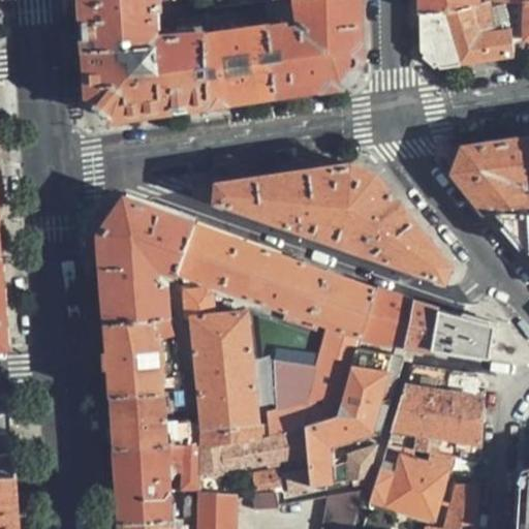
[(83,0),(86,22),(87,47),(158,37),(156,9),(161,9),(160,0),(83,0)]
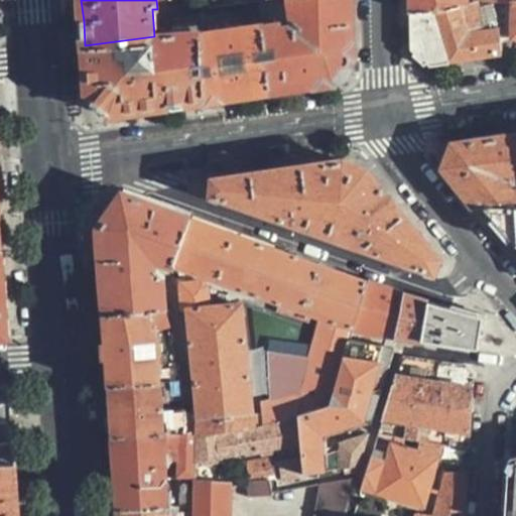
[(348,60),(346,0),(289,0),(293,21),(302,25),(300,30),(292,25),(282,27),(281,20),(263,22),(270,89),(305,83),(333,79),(348,60)]
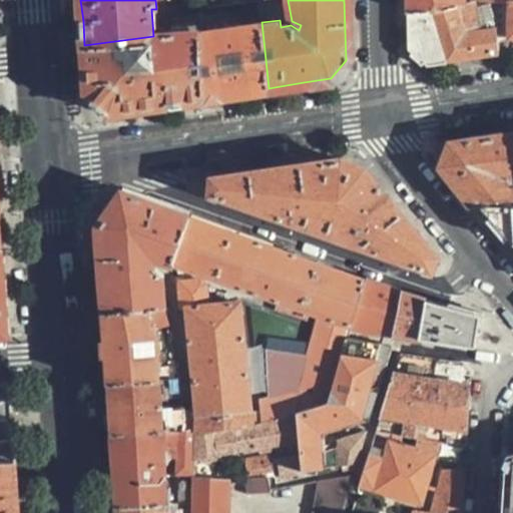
[(405,0),(406,11),(437,6),(462,2),(461,0),(405,0)]
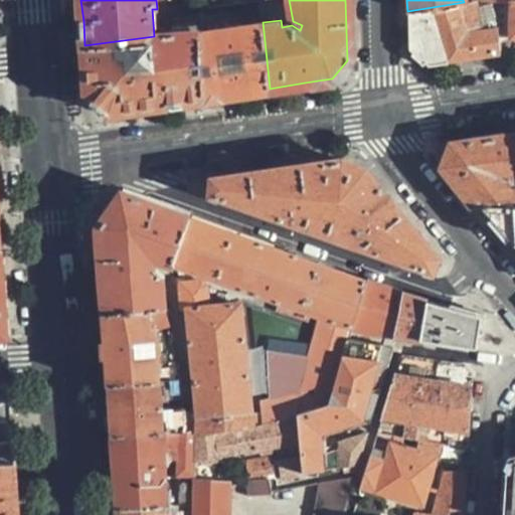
[(496,37),(510,36),(511,5),(511,0),(468,0),(464,2),(474,2),(475,5),(490,2),(496,37)]
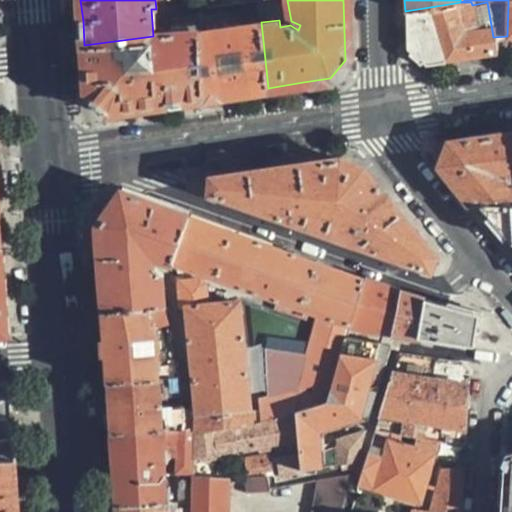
[(436,6),(443,61),(469,57),(496,53),(493,37),(487,2),(472,5),(471,2),(461,2),(436,6)]
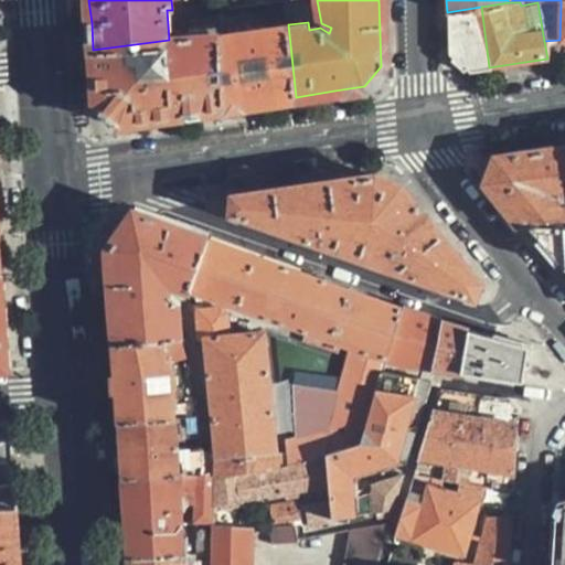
[(481,7),(447,12),(448,27),(448,52),(470,70),(489,67),(481,7)]
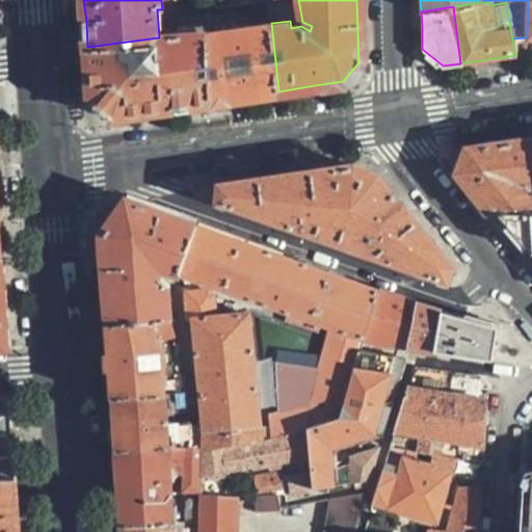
[(244,97),(278,91),(271,23),(206,33),(209,103),(244,97)]
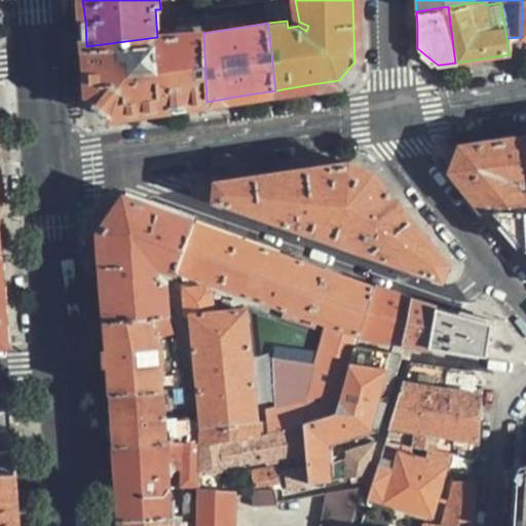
[(159,108),(207,102),(203,33),(157,37),(86,46),(90,101),(99,108),(109,116),(159,108)]
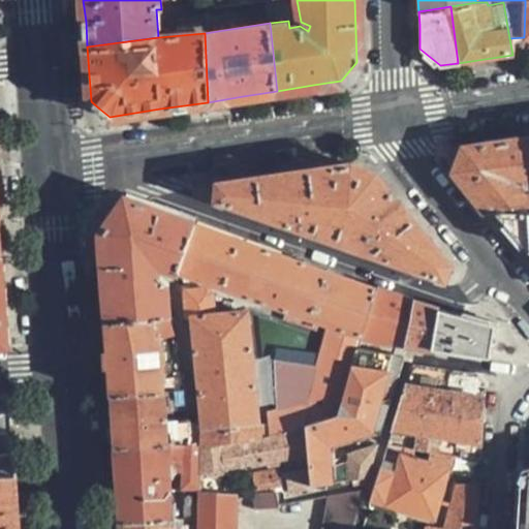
[(528,183),(528,136),(495,143),(460,148),(453,174),(484,211),(495,211),(528,211),(528,192),(522,184),(528,183)]
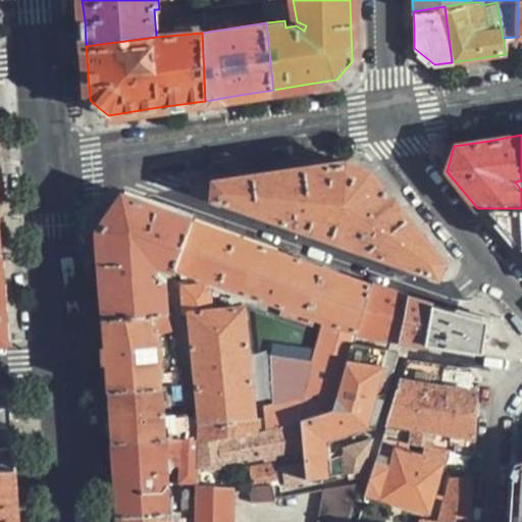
[(290,170),(213,180),(216,199),(438,276),(444,263),(408,217),(375,175),(351,161),(290,170)]
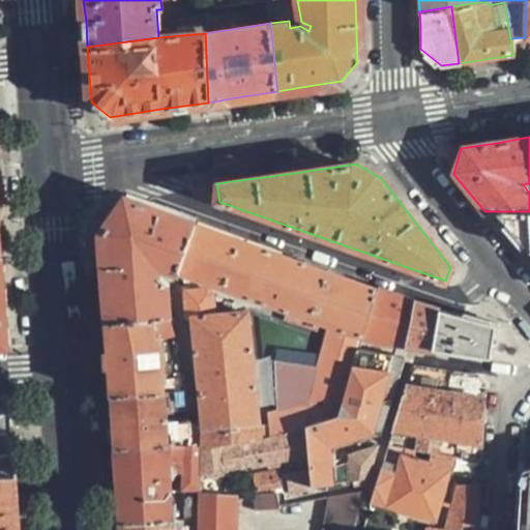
[(176,271),(195,221),(124,196),(99,232),(101,257),(106,322),(169,316),(169,284),(156,273),(157,264),(176,271)]
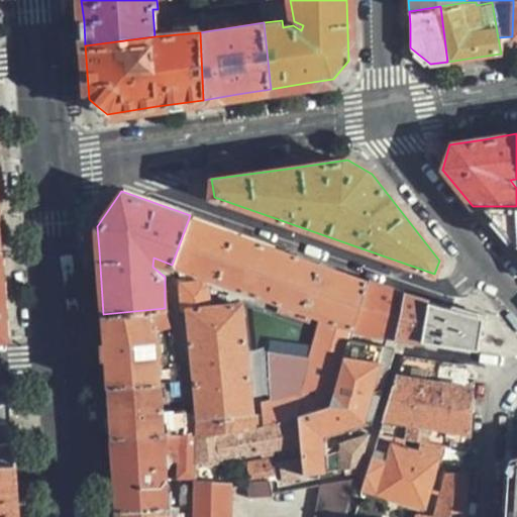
[(516,206),(484,206),(504,230),(513,240),(516,242),(516,206)]
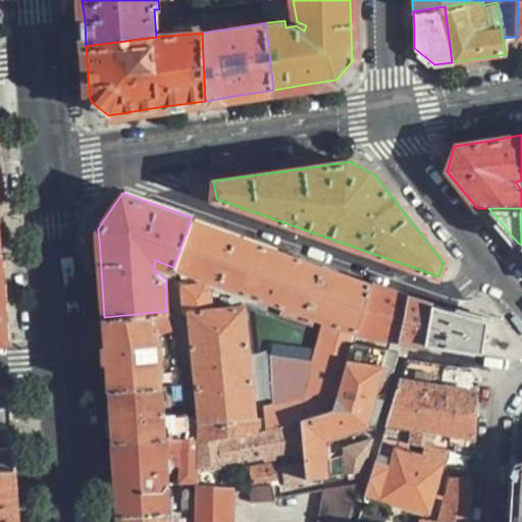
[(371,282),(192,217),(173,267),(324,319),(312,355),(270,353),(271,403),(261,405),(262,411),(264,430),(299,419),(331,409),(353,343),(356,330),(371,282)]
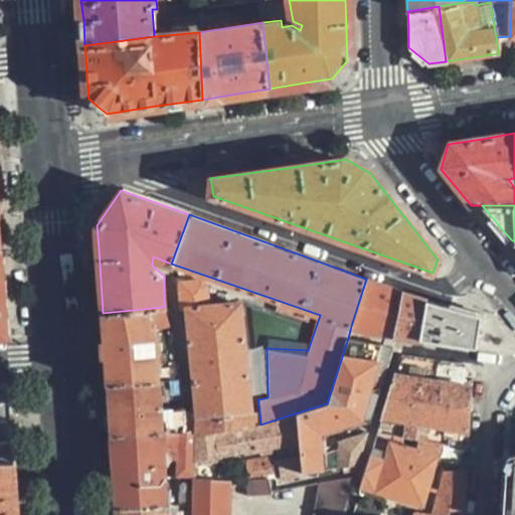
[(195,434),(251,425),(249,407),(238,302),(205,303),(203,284),(198,279),(177,281),(178,307),(185,307),(195,434)]
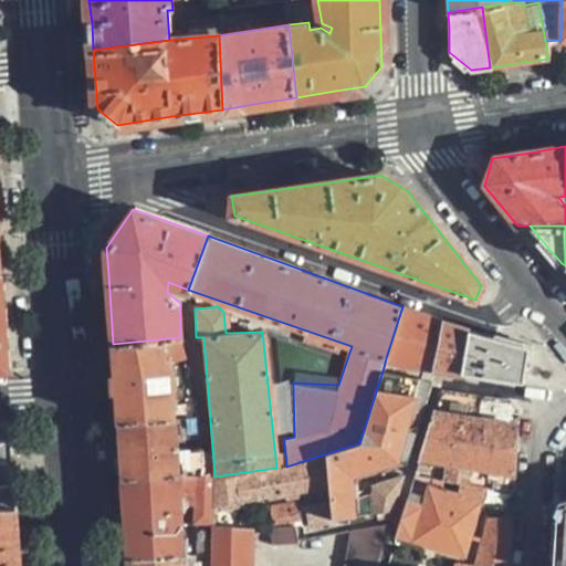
[(420,313),(402,306),(386,358),(432,366),(440,320),(420,313)]
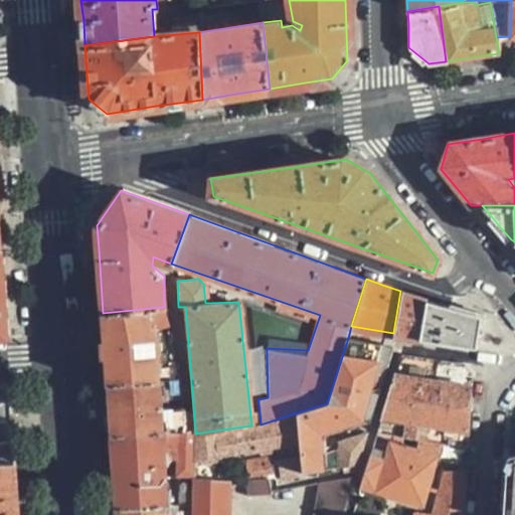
[(413,296),(400,291),(393,333),(418,338),(425,299),(413,296)]
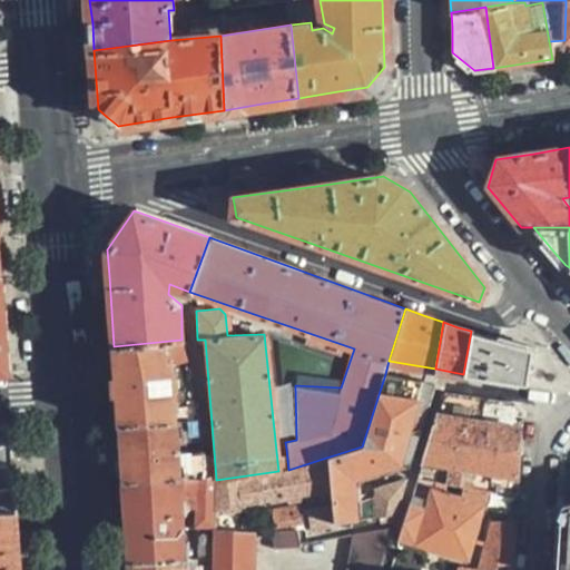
[(491,337),(471,331),(463,374),(524,383),(530,349),(491,337)]
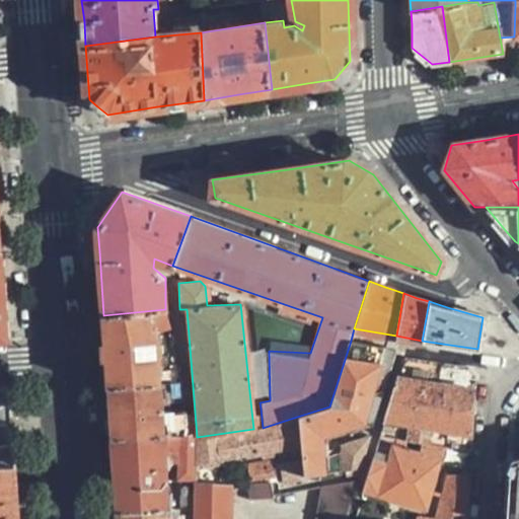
[(165,309),(103,315),(106,350),(108,386),(179,380),(165,309)]
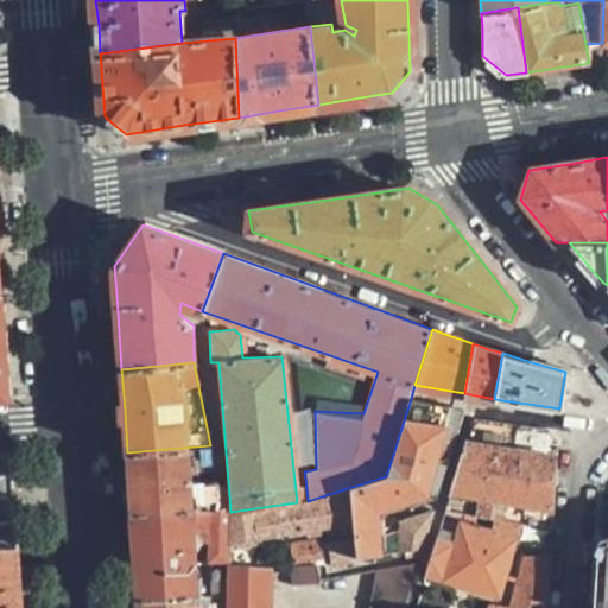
[(458,410),(411,399),(386,476),(445,457),(458,410)]
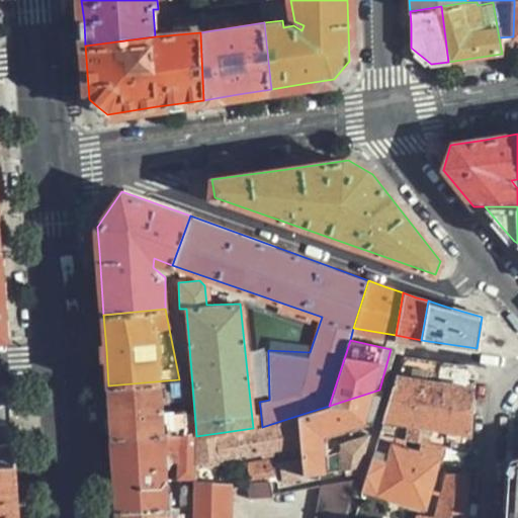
[(471,406),(473,375),(466,365),(401,356),(377,434),(443,444),(469,447),(471,406)]
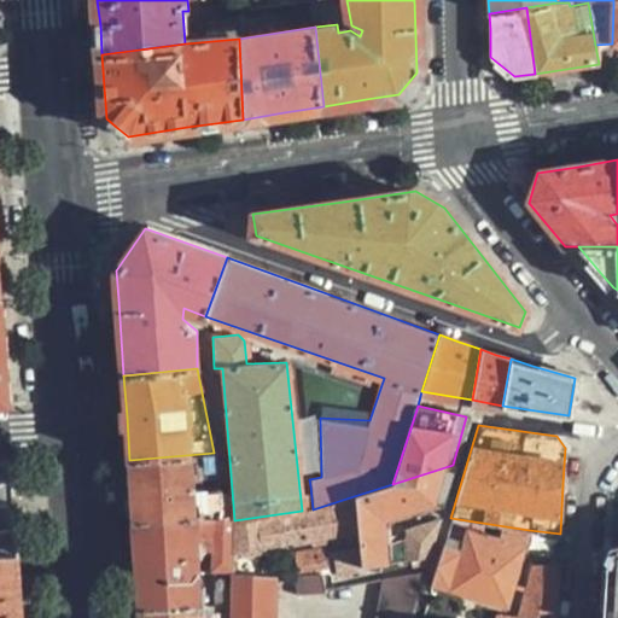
[(132,494),(134,520),(192,517),(210,516),(216,514),(214,453),(129,460),(132,494)]
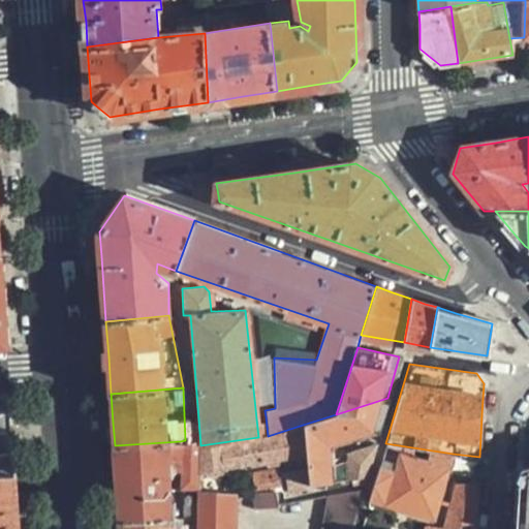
[(9,396),(0,396),(0,474),(14,474),(11,437),(9,396)]
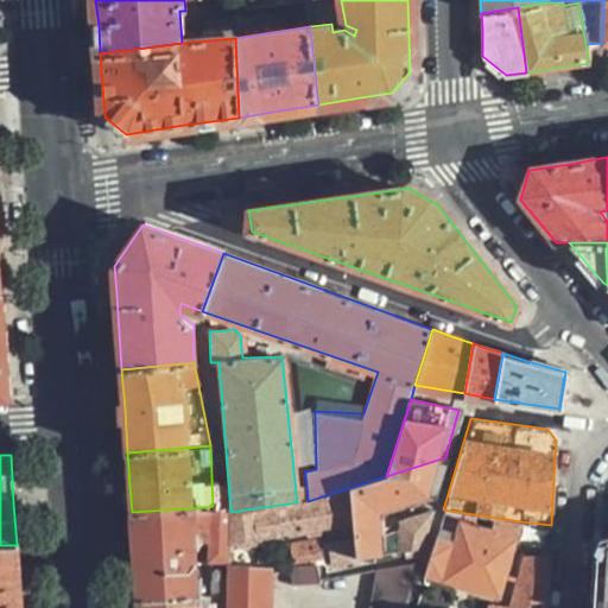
[(445,457),(386,476),(348,488),(353,521),(354,532),(356,558),(378,553),(377,536),(375,511),(435,493),(445,457)]
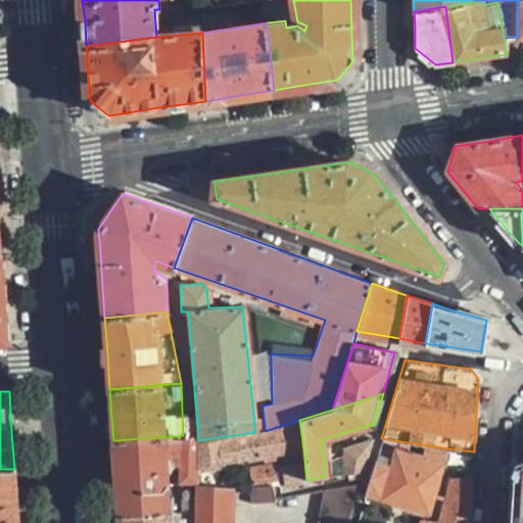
[(265,431),(263,412),(253,414),(255,432),(265,431)]
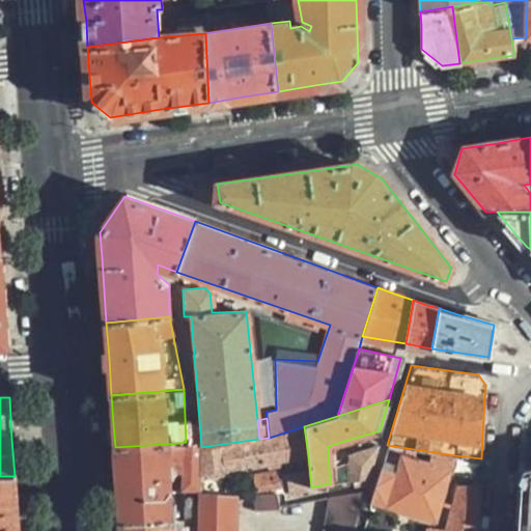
[(201,447),(197,448),(196,475),(308,455),(304,426),(269,438),(259,439),(201,447)]
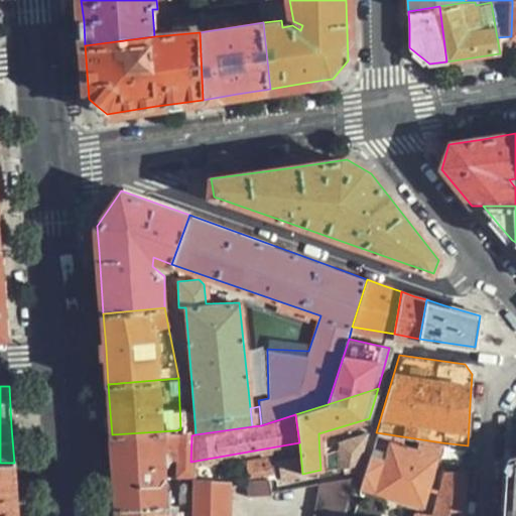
[(171,503),(165,504),(165,515),(225,515),(224,480),(189,476),(190,462),(191,435),(191,429),(180,429),(175,430),(171,503)]
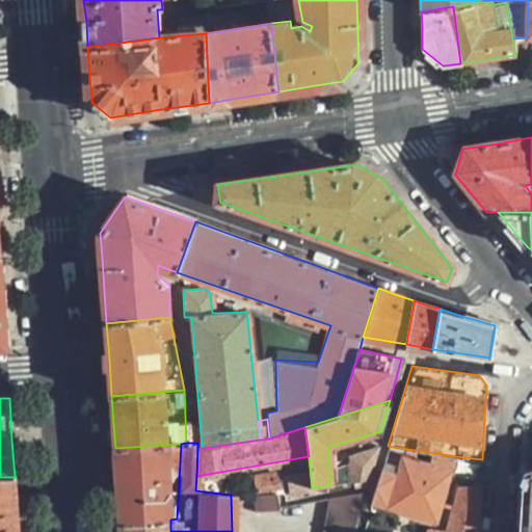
[(118,486),(121,524),(170,520),(165,445),(115,448),(118,486)]
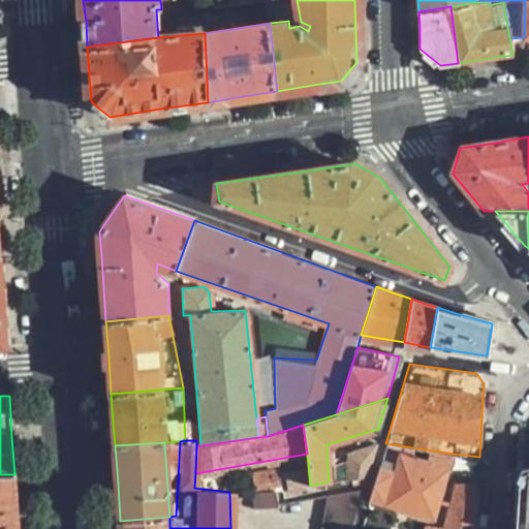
[(336,480),(365,474),(373,443),(343,453),(345,461),(335,464),(336,480)]
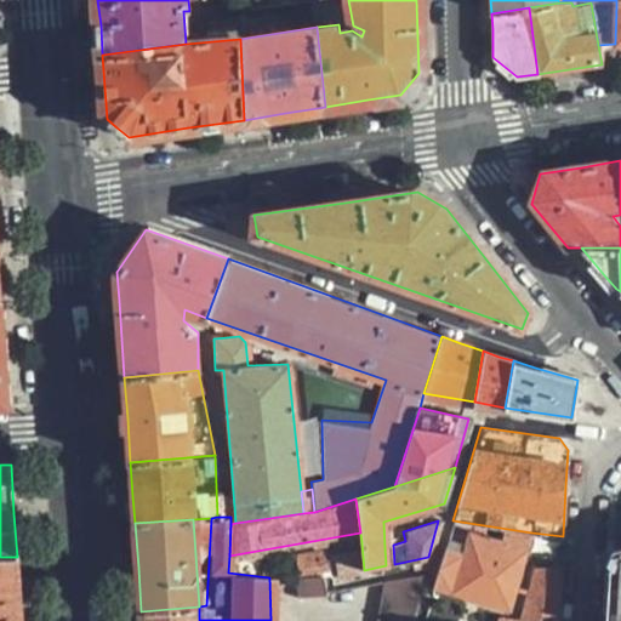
[(531,533),(453,520),(433,588),(507,607),(531,533)]
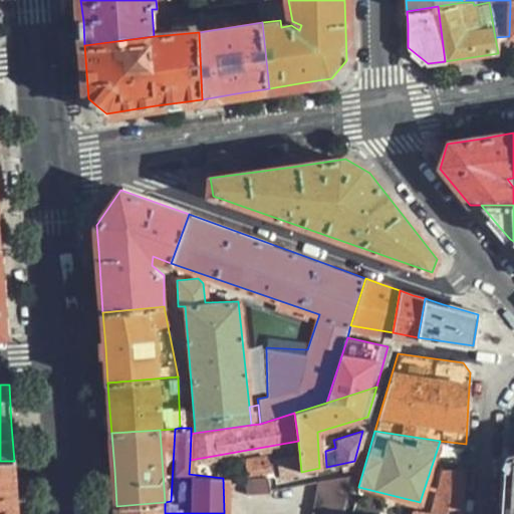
[(279,476),(301,472),(299,450),(275,455),(279,476)]
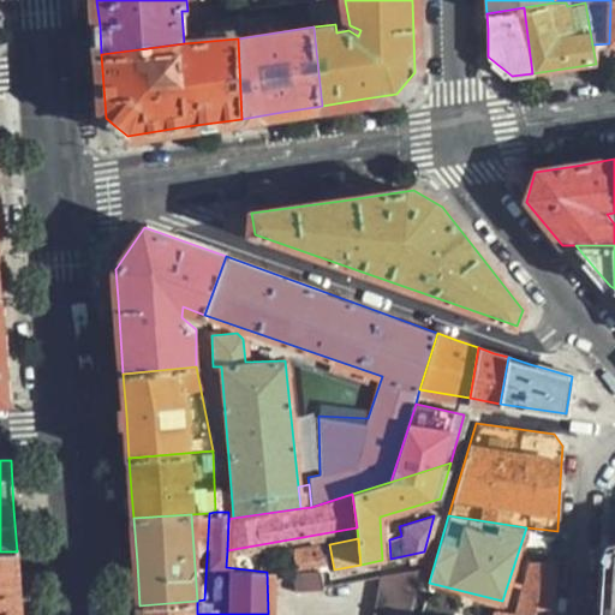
[(381,542),(382,560),(390,559),(389,539),(381,542)]
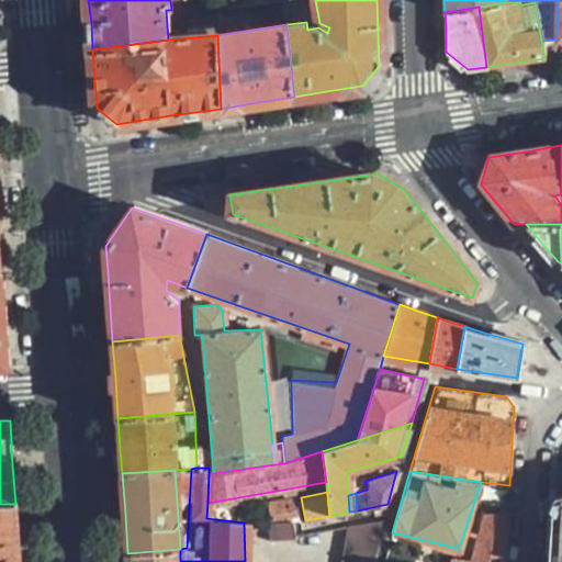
[(561,561),(561,495),(552,499),(547,561),(561,561)]
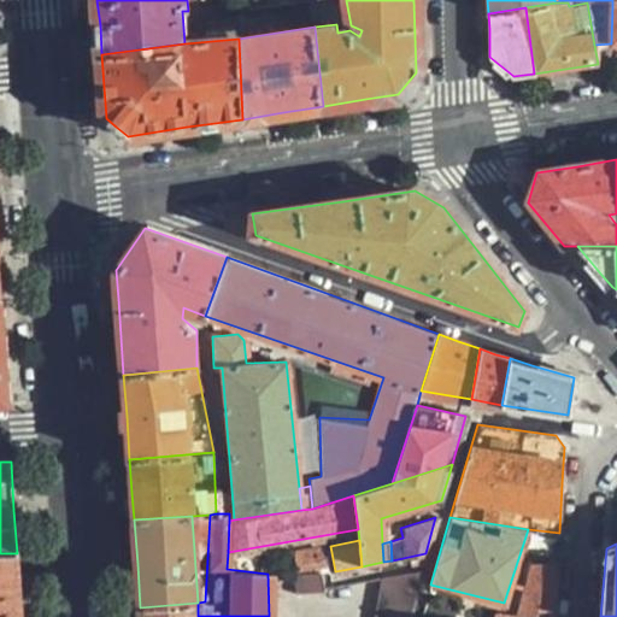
[(293,552),(294,570),(324,565),(321,546),(293,552)]
